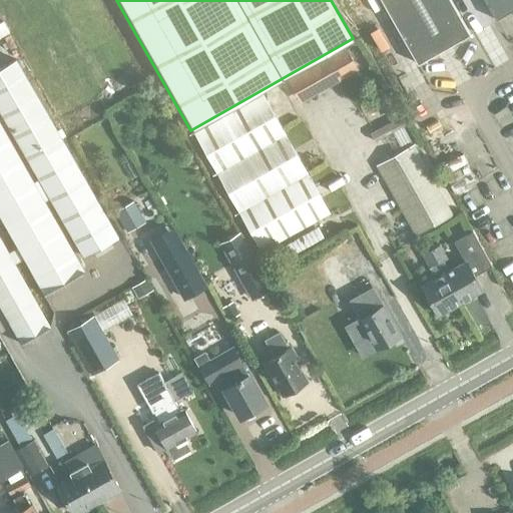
[(382,0),(410,49),(418,63),(470,34),(451,0),(382,0)]
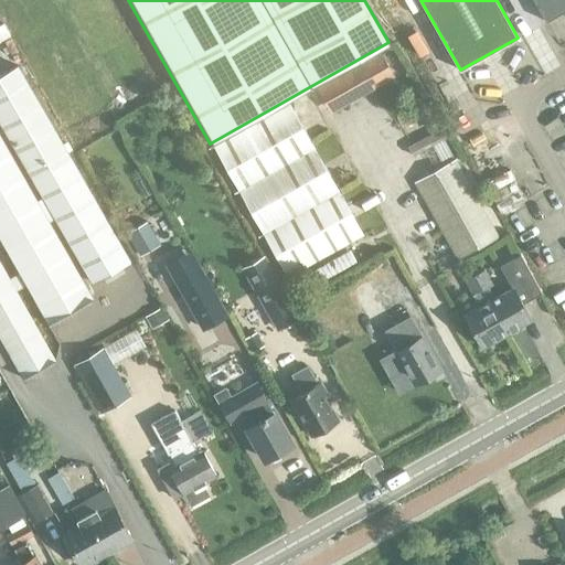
[(564,0),(534,0),(546,21),(547,20),(546,18),(564,7),(564,0)]
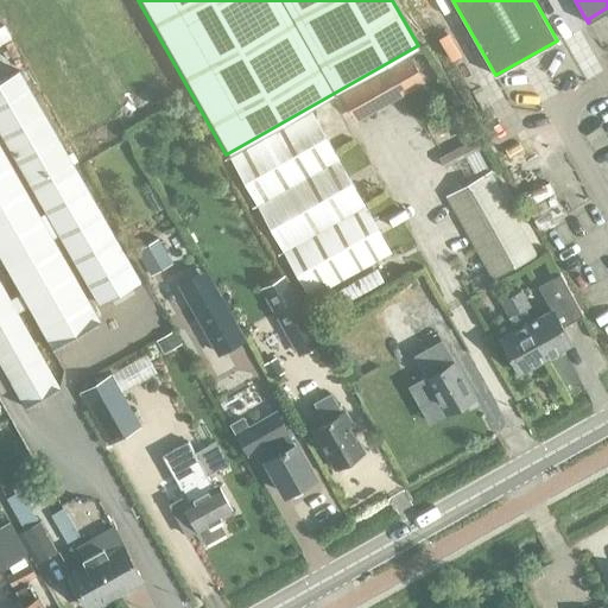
[(426,86),(410,56),(369,78),(386,109),(426,86)]
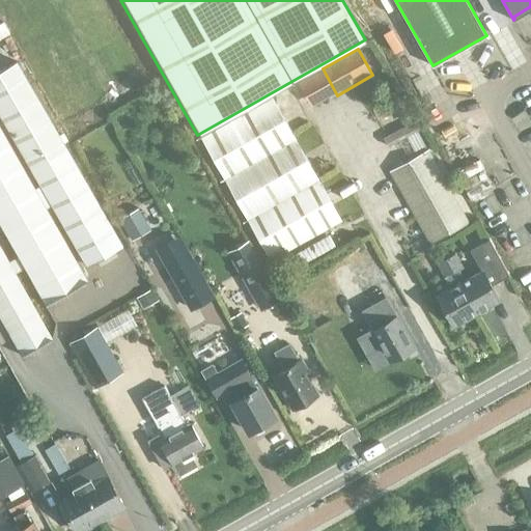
[(18,61),(0,71),(0,113),(39,185),(51,203),(74,245),(86,266),(121,246),(18,61)]
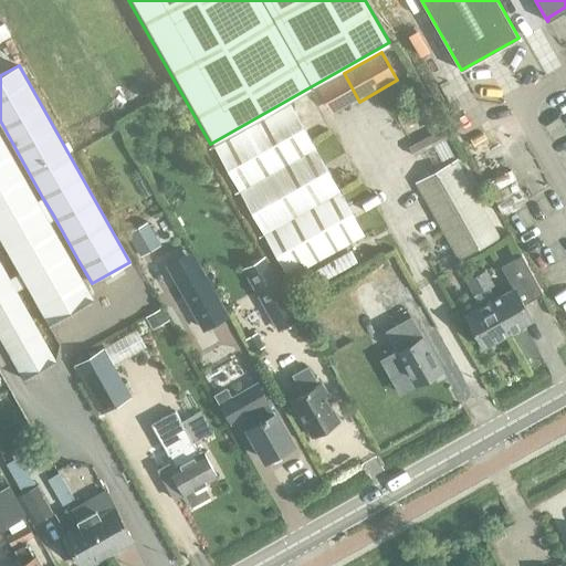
[(255,125),(216,147),(289,275),(356,238),(356,240),(364,234),(291,104),(255,124),(255,125)]
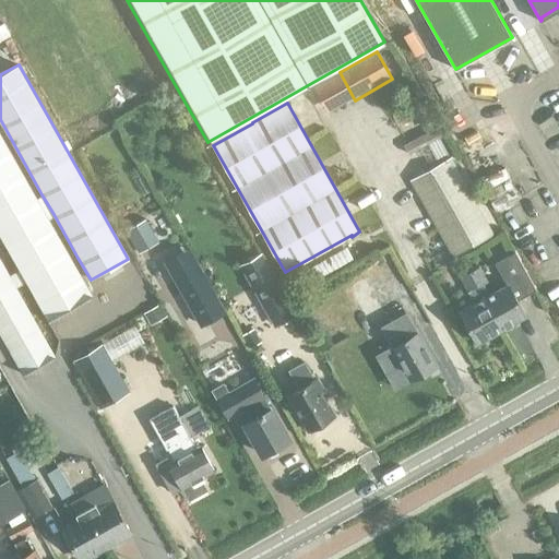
[(439,123),(404,143),(408,152),(444,132),(439,123)]
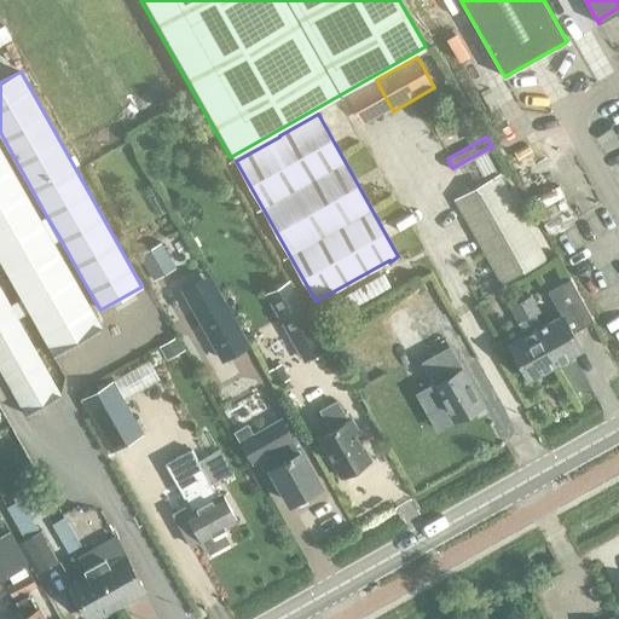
[(0,149),(0,258),(23,299),(32,313),(55,353),(102,327),(52,241),(40,219),(0,149)]
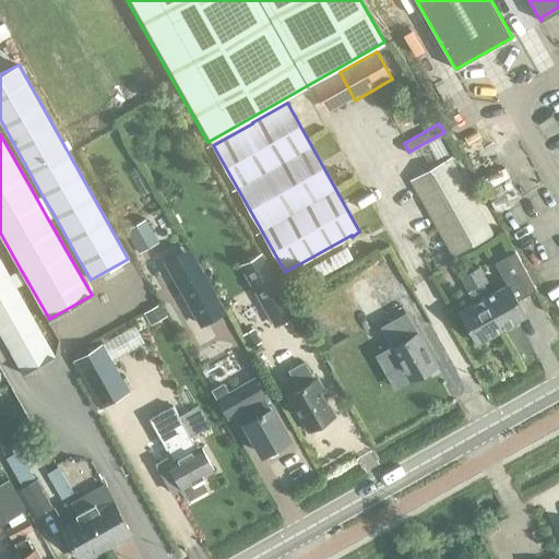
[(452,257),(492,234),(450,156),(409,179),(452,257)]
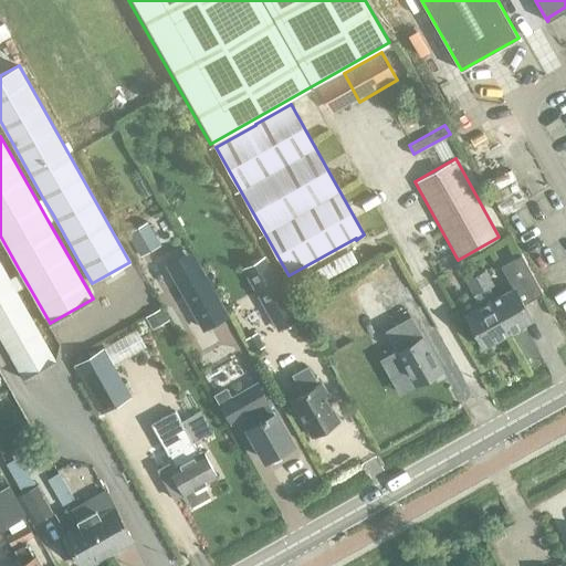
[(42,197),(37,200),(48,220),(54,217),(42,197)]
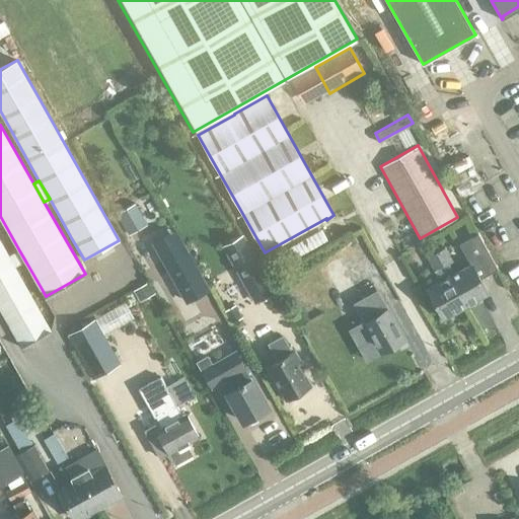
[(133,204),(116,213),(128,235),(144,226),(133,204)]
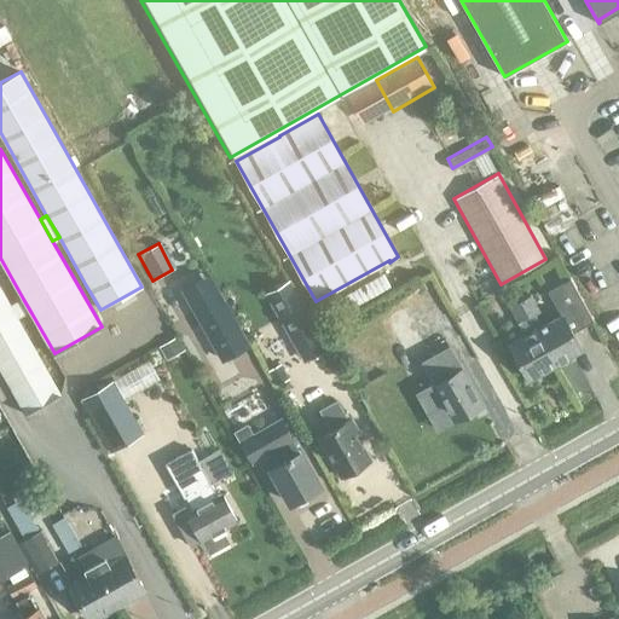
[(547,291),(560,313),(541,324),(534,313),(541,311),(531,294),(520,300),(555,364),(583,350),(573,333),(594,320),(570,278),(547,291)]
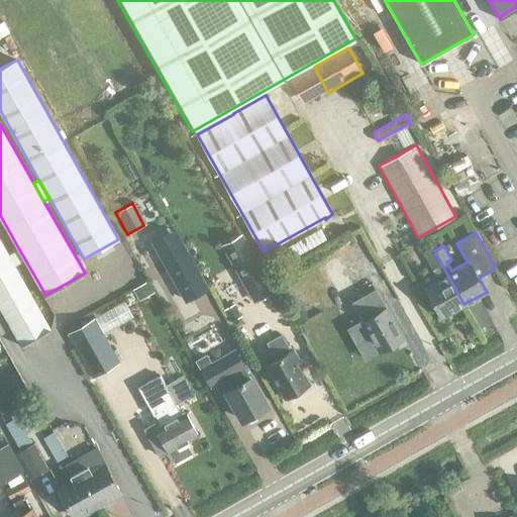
[(275,290),(255,256),(242,233),(222,245),(254,302),(275,290)]
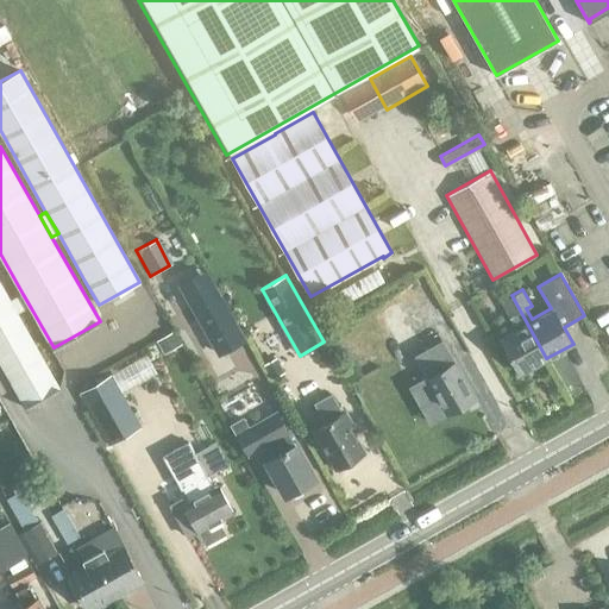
[(62,389),(19,314),(11,301),(0,281),(0,363),(26,409),(62,389)]
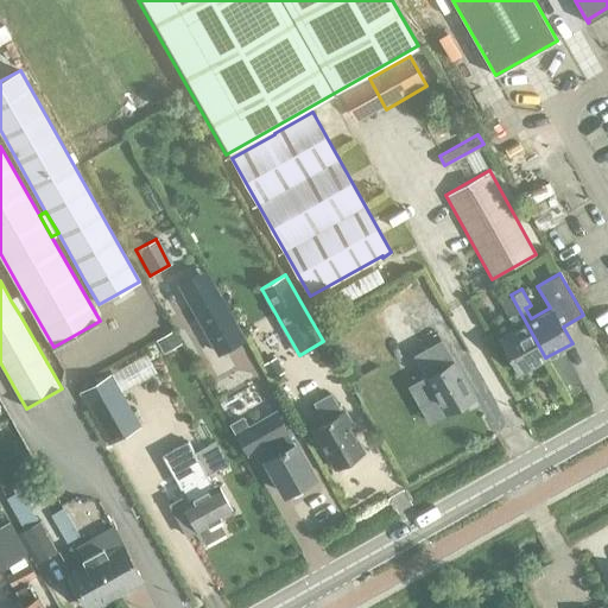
[(216,287),(189,302),(217,353),(245,337),(216,287)]
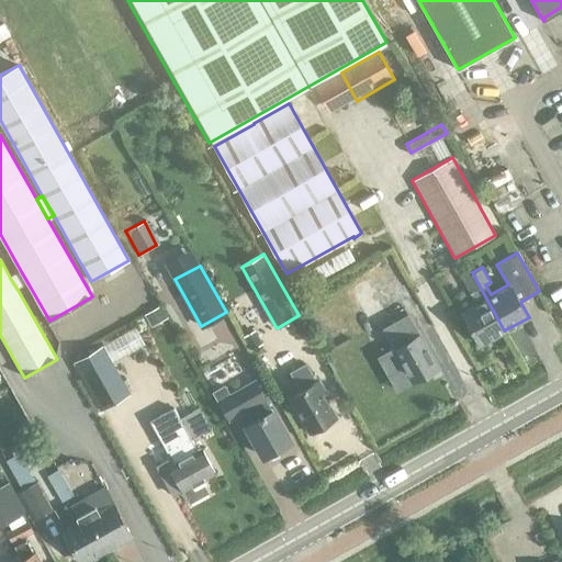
[(21,271),(10,278),(18,290),(29,284),(21,271)]
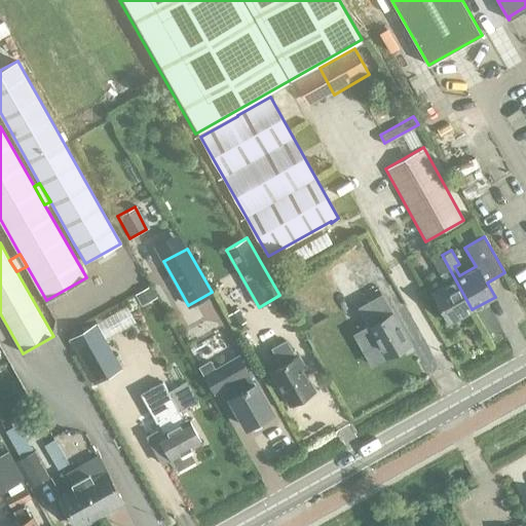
[(449,323),(472,309),(442,255),(433,259),(445,284),(431,291),(449,323)]
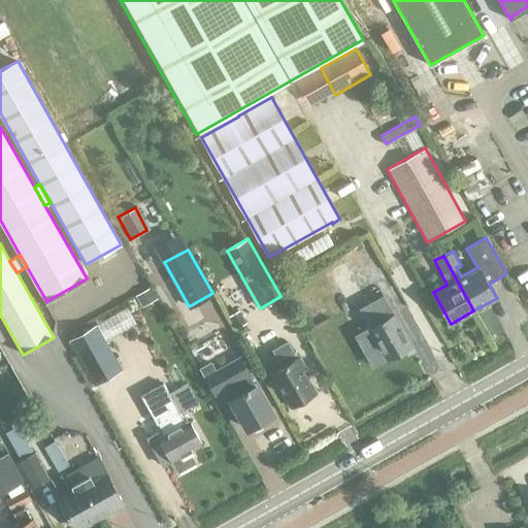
[(152,286),(135,295),(142,307),(158,298),(152,286)]
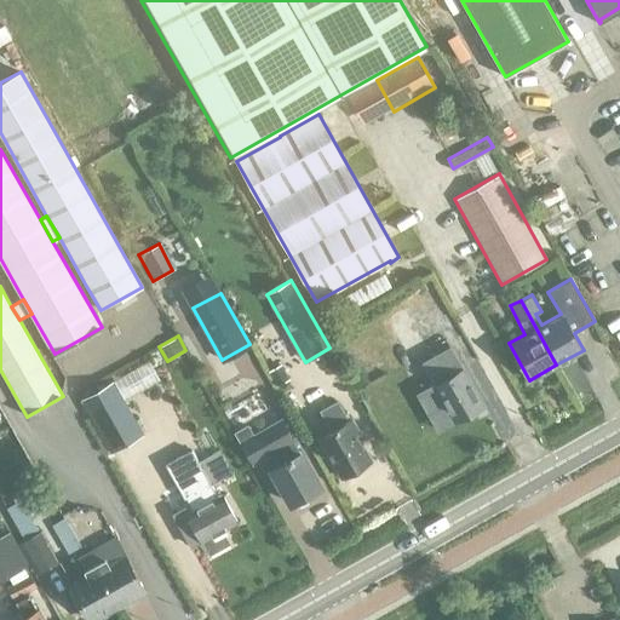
[(457,420),(460,419),(464,420),(471,417),(471,412),(483,406),(454,352),(440,360),(449,374),(434,382),(457,420)]
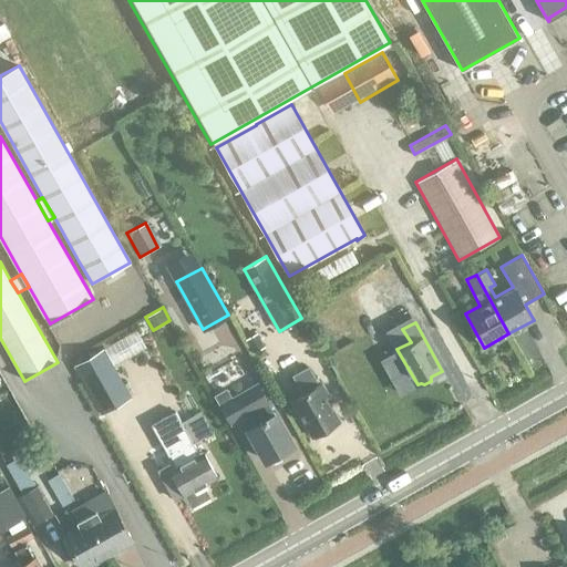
[(256,333),(247,339),(255,351),(263,347),(256,333)]
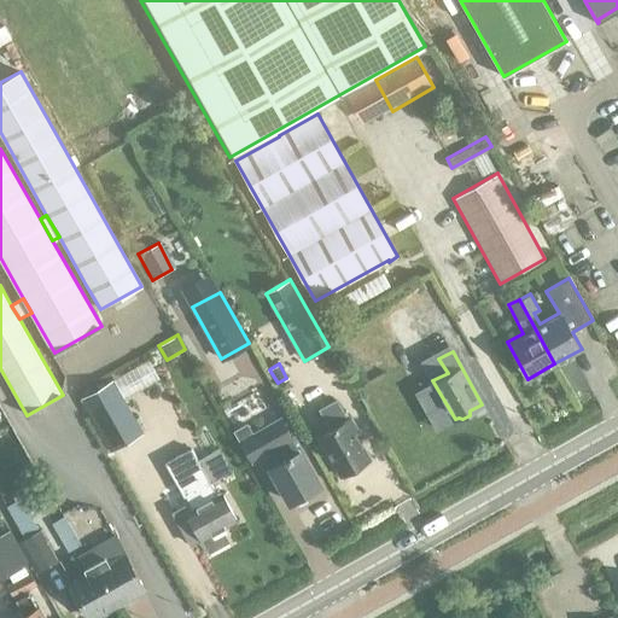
[(111,450),(144,432),(114,379),(81,397),(111,450)]
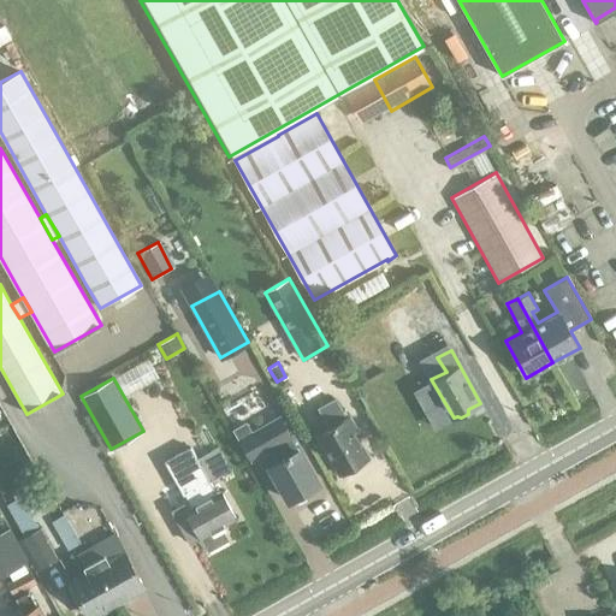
[(341,472),(344,471),(345,473),(355,467),(354,465),(368,457),(355,433),(357,431),(350,418),(347,419),(336,398),(320,408),(331,427),(319,434),(341,472)]
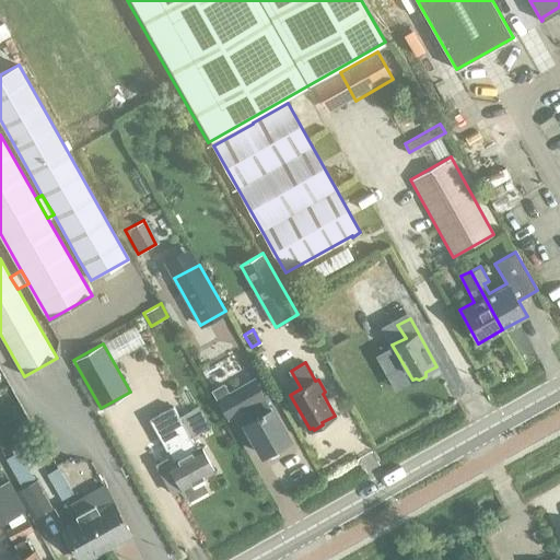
[(251,418),(244,421),(263,455),(290,440),(270,406),(270,407),(265,398),(267,397),(255,376),(229,391),(224,382),(212,388),(230,418),(245,409),(251,418)]
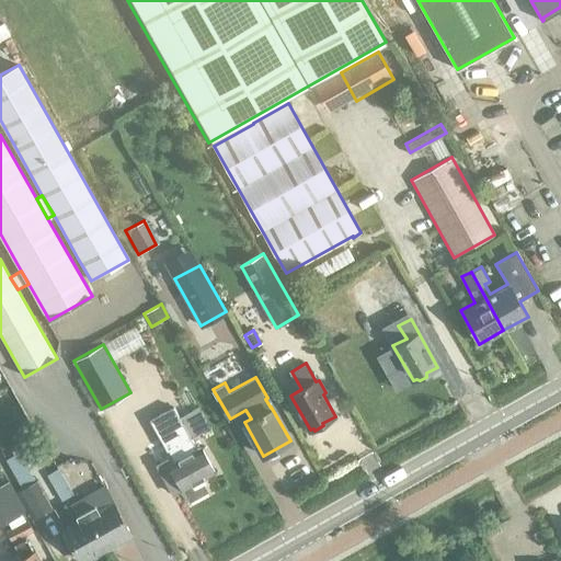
[(201,402),(186,409),(198,432),(213,424),(201,402)]
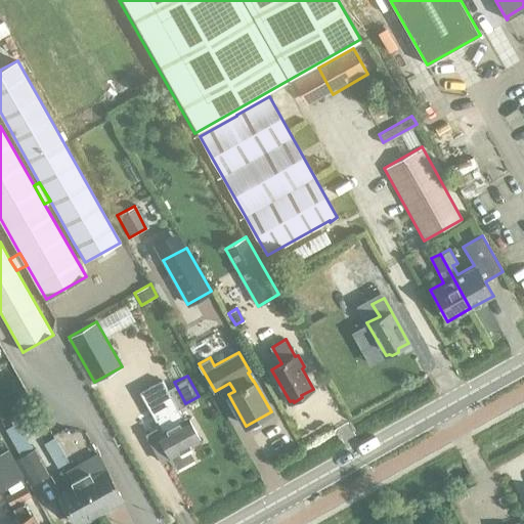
[(159,456),(167,452),(168,451),(177,469),(195,459),(187,447),(201,439),(187,417),(184,419),(170,391),(169,392),(162,380),(140,391),(146,404),(156,422),(157,421),(163,430),(160,432),(157,427),(145,433),(159,456)]
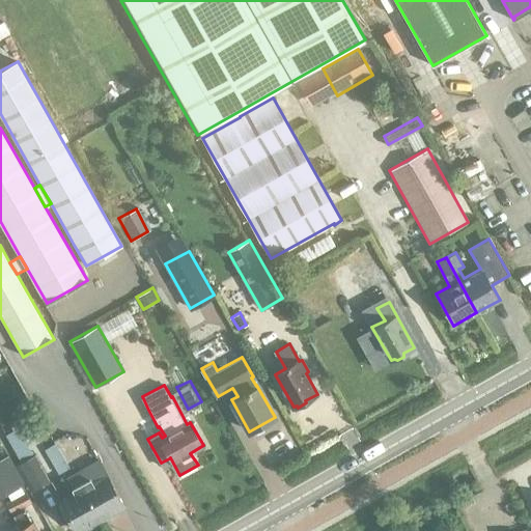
[(57,441),(47,446),(58,472),(70,467),(57,441)]
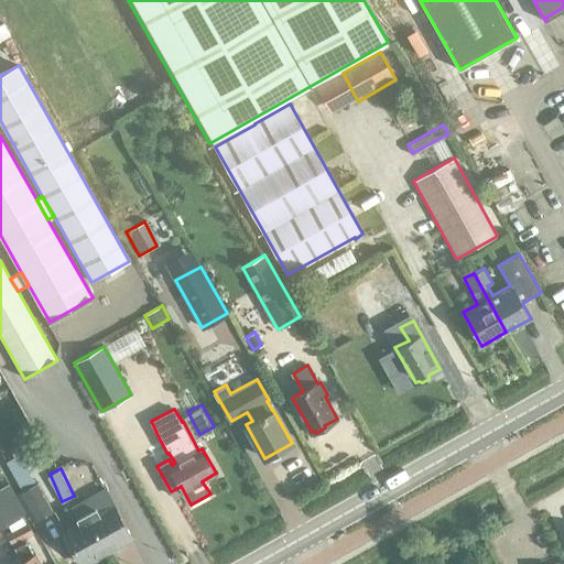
[(21,492),(36,520),(53,510),(36,483),(21,492)]
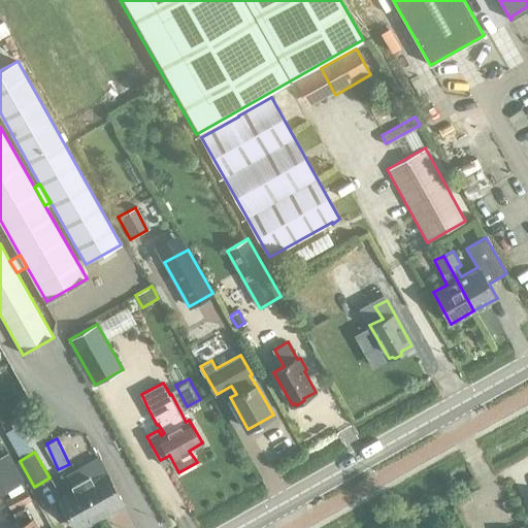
[(0,494),(7,491),(23,482),(6,453),(0,456),(0,494)]
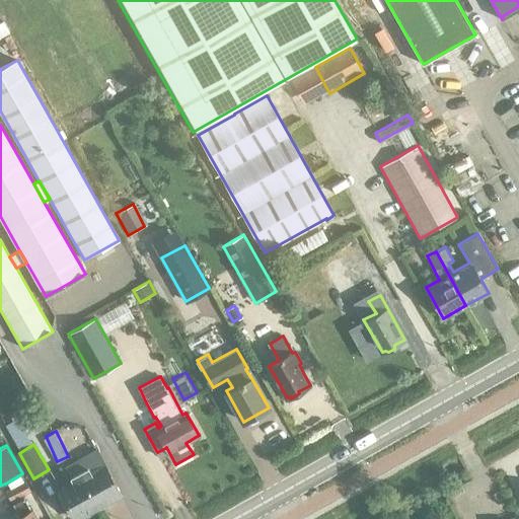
[(75,463),(99,507),(122,494),(103,460),(98,451),(75,463)]
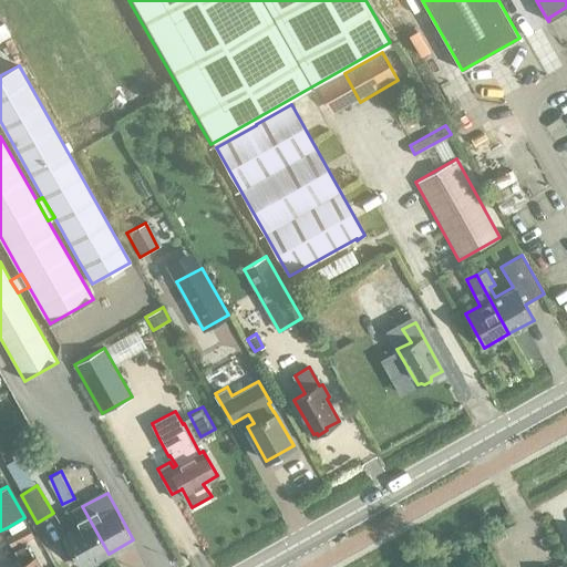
[(82,566),(84,566),(109,554),(82,506),(73,512),(79,523),(63,532),(82,566)]
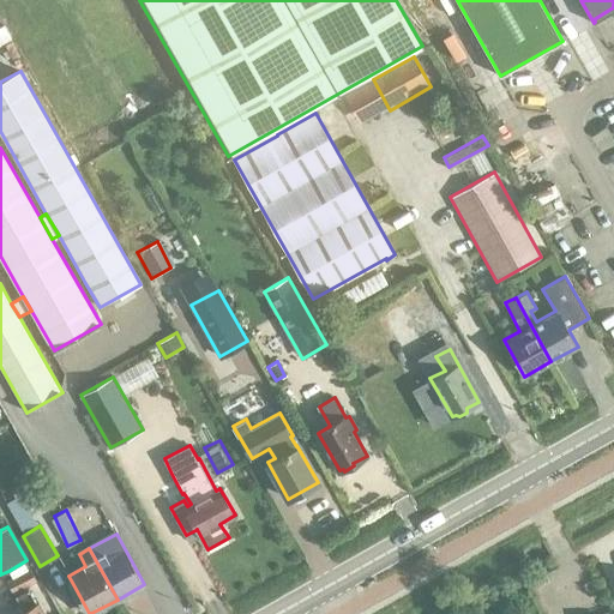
[(31,569),(28,570),(13,578),(7,582),(13,594),(37,582),(31,569)]
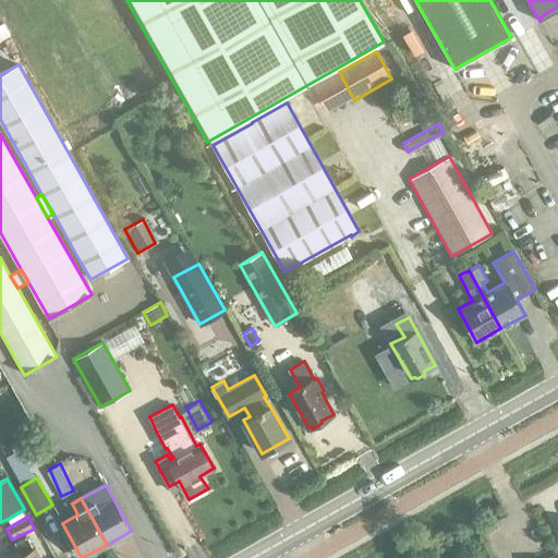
[(21,554),(12,557),(39,557),(34,546),(33,547),(26,533),(13,541),(21,554)]
